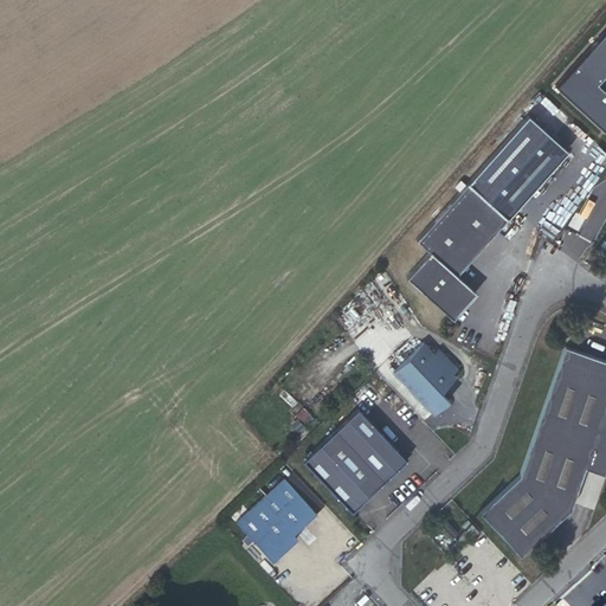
[(527,117),(416,243),(429,255),(406,279),(452,321),(476,295),(456,277),(566,153),(527,117)]
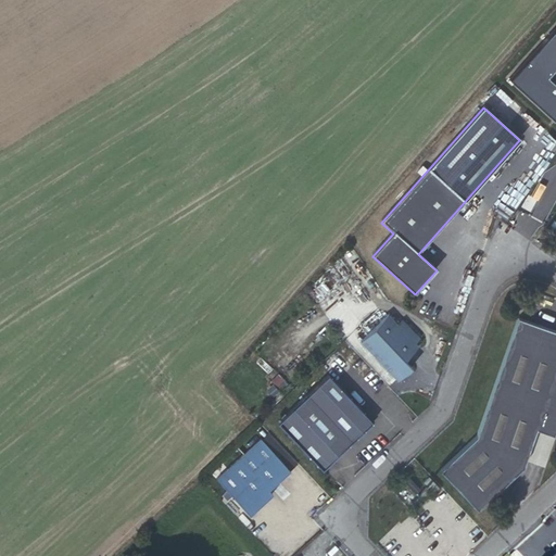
[(475,434),(439,468),(477,508),(522,465),(534,427),(536,420),(555,427),(555,422),(555,327),(517,314),(475,434)]
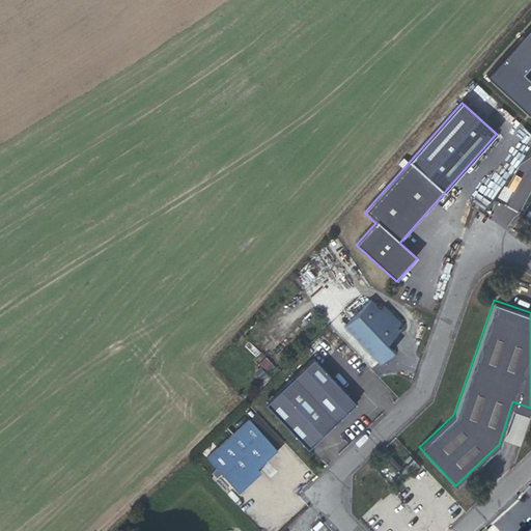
[(371,301),(345,326),(380,364),(393,352),(386,344),(399,332),(397,329),(401,325),(386,307),(381,311),(371,301)]
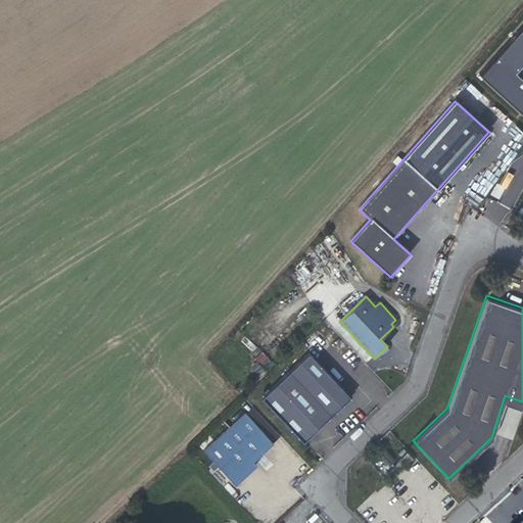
[(260,352),(255,360),(264,366),(269,359),(260,352)]
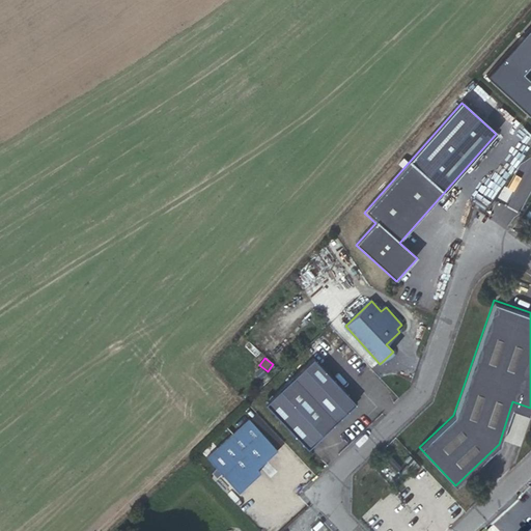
[(315,358),(267,403),(309,447),(338,420),(339,421),(359,402),(350,392),(348,393),(315,358)]
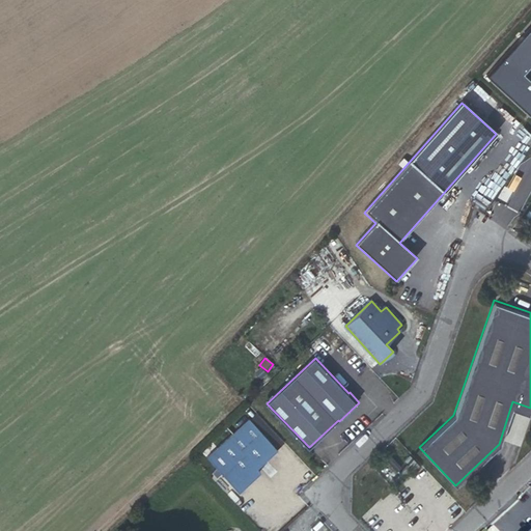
[(530,408),(512,401),(510,408),(528,413),(530,408)]
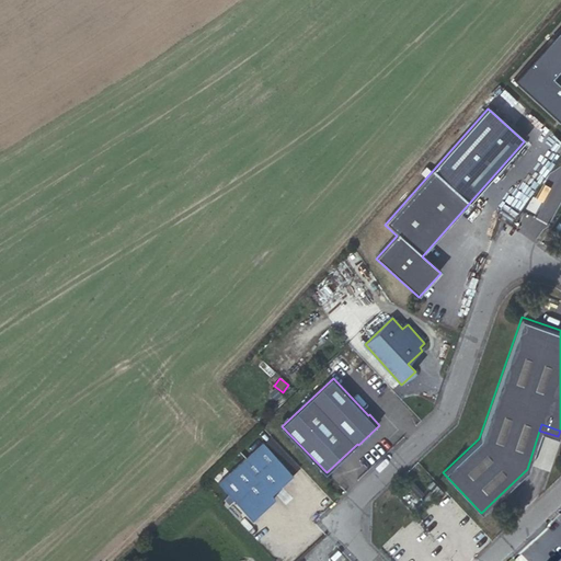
[(264,443),(218,484),(251,521),(274,500),(271,495),(294,476),(264,443)]
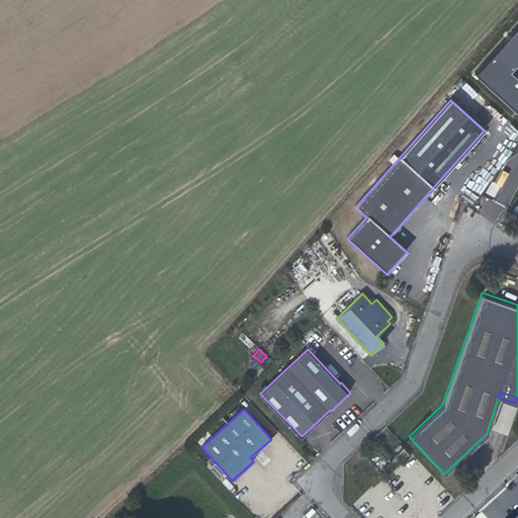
[(399,444),(394,448),(403,457),(407,453),(399,444)]
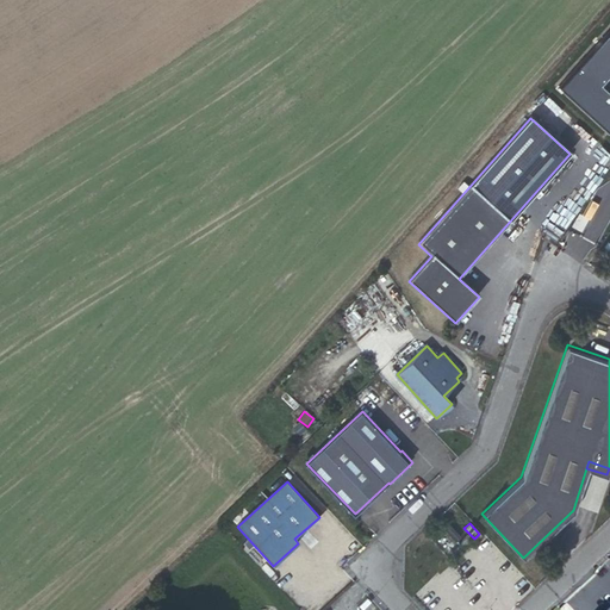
[(448,524),(443,530),(454,541),(459,536),(448,524)]
